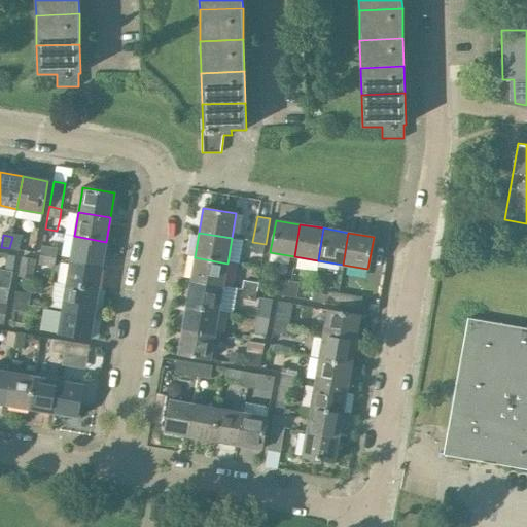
[(102,267),(106,242),(74,236),(69,260),(102,267)]
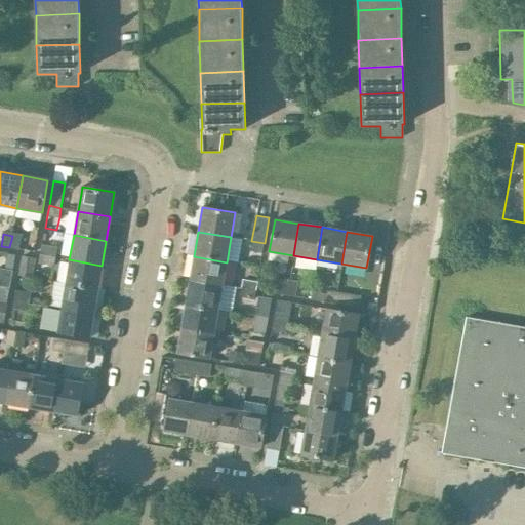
[(21,237),(12,236),(9,247),(18,249),(21,237)]
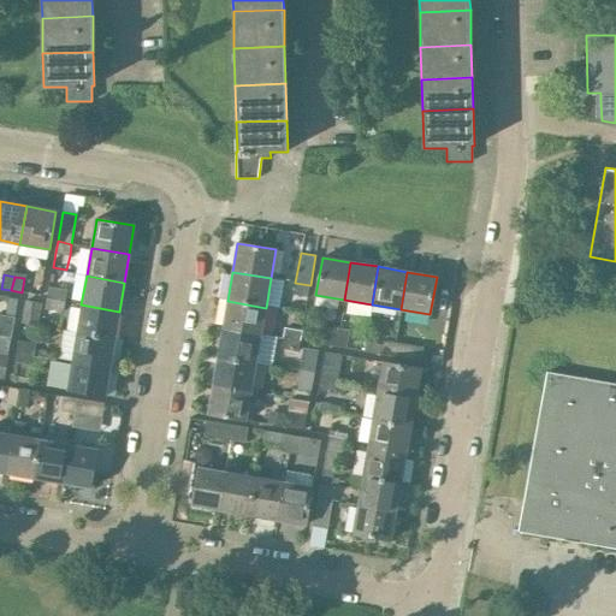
[(308,297),(311,285),(295,283),(294,294),(308,297)]
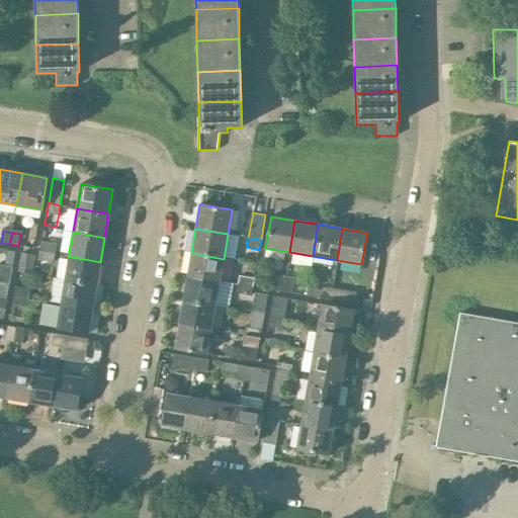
[(53,244),(41,242),(39,251),(52,253),(53,244)]
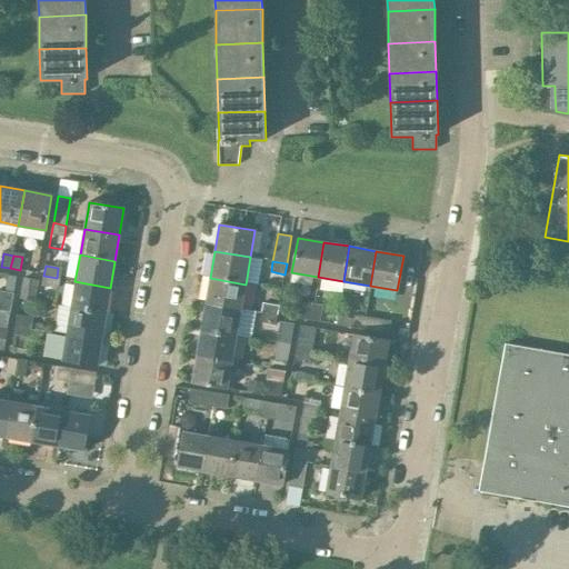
[(15,293),(17,277),(8,276),(5,292),(15,293)]
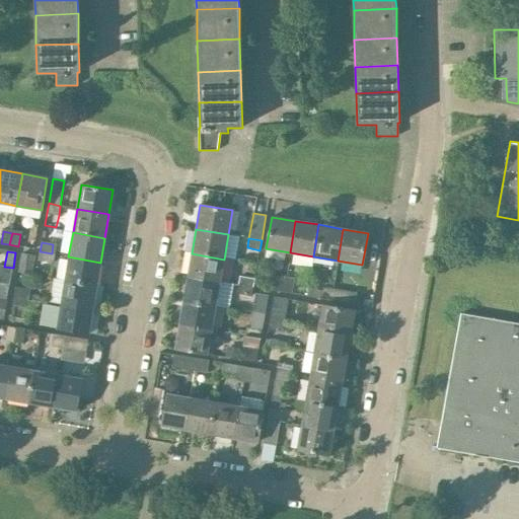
[(52,253),(40,251),(39,260),(50,262),(52,253)]
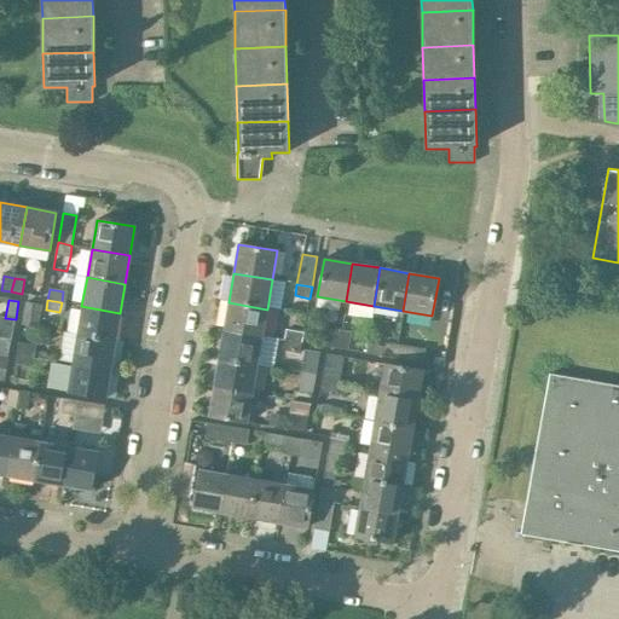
[(38,327),(41,305),(25,302),(22,324),(38,327)]
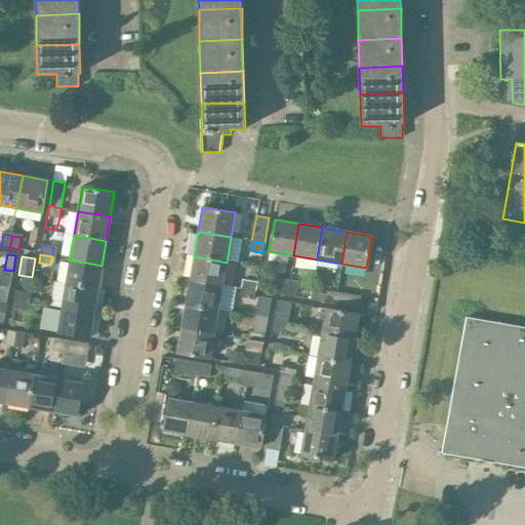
[(223,286),(227,263),(194,256),(190,280),(223,286)]
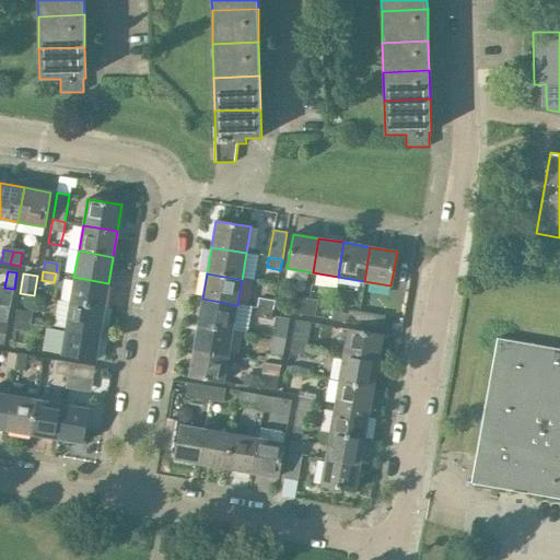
[(104,308),(108,283),(73,277),(69,303),(104,308)]
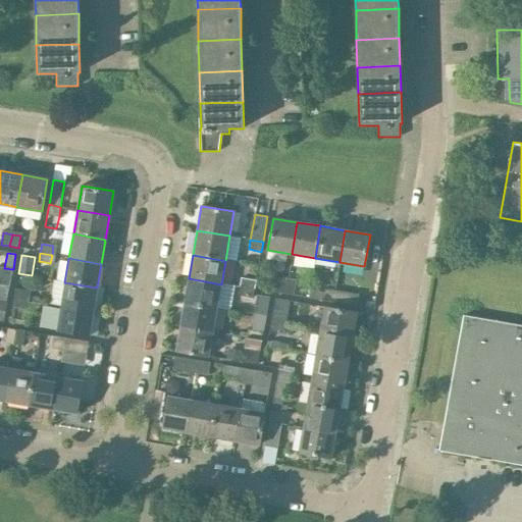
[(0,284),(10,286),(13,269),(4,268),(1,267),(0,270),(0,284)]
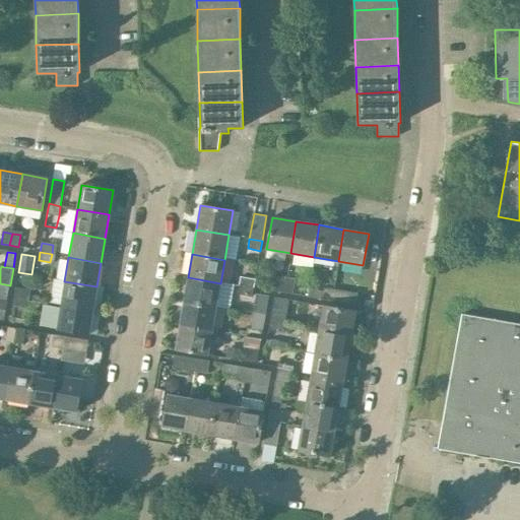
[(215,308),(220,283),(188,277),(184,303),(215,308)]
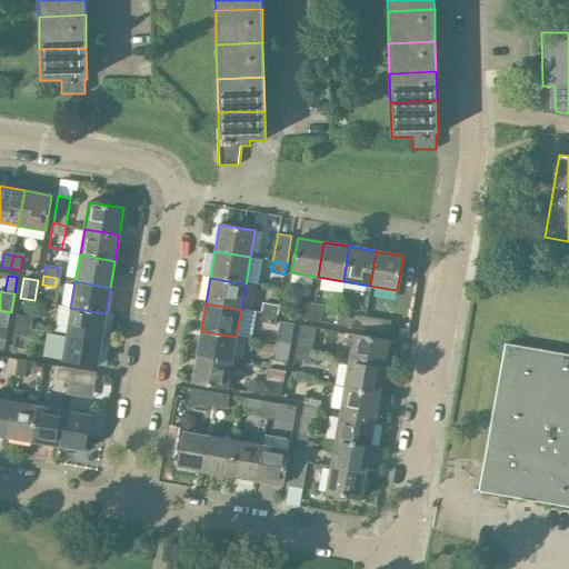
[(278,315),(279,306),(266,303),(263,312),(278,315)]
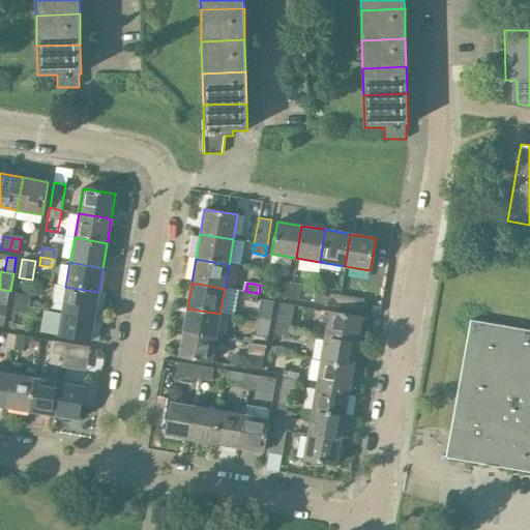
[(289,297),(291,285),(283,284),(281,295),(289,297)]
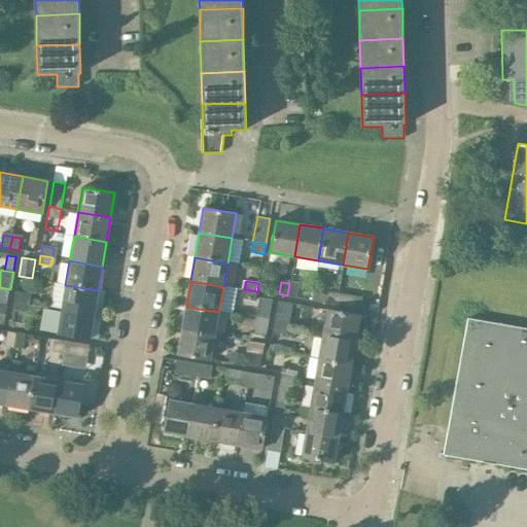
[(295,297),(299,285),(289,283),(287,295),(295,297)]
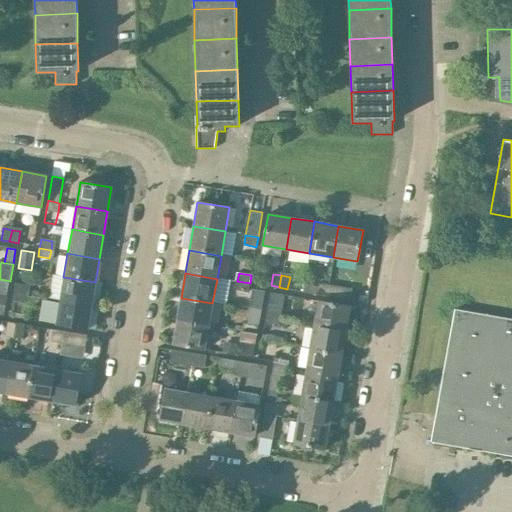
[(91,306),(95,282),(63,277),(59,301),(91,306)]
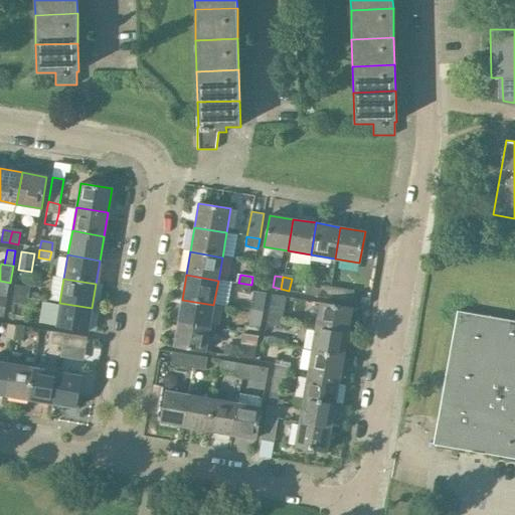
[(249,294),(251,285),(238,283),(237,292),(249,294)]
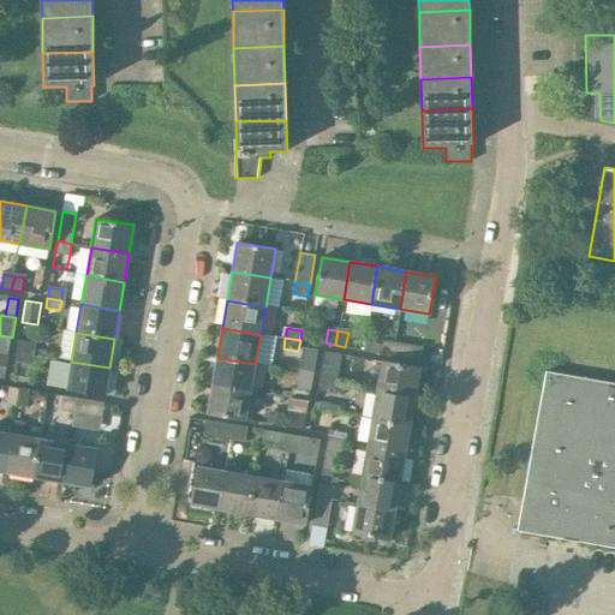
[(392,357),(394,341),(383,339),(380,354),(392,357)]
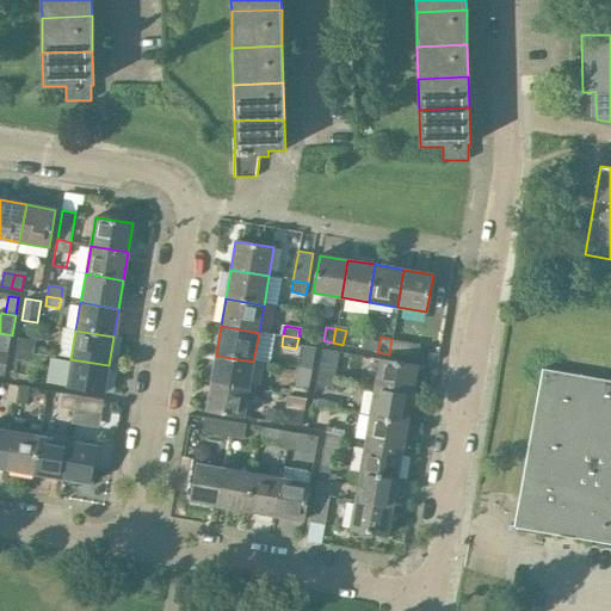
[(32,341),(18,339),(17,350),(30,352),(32,341)]
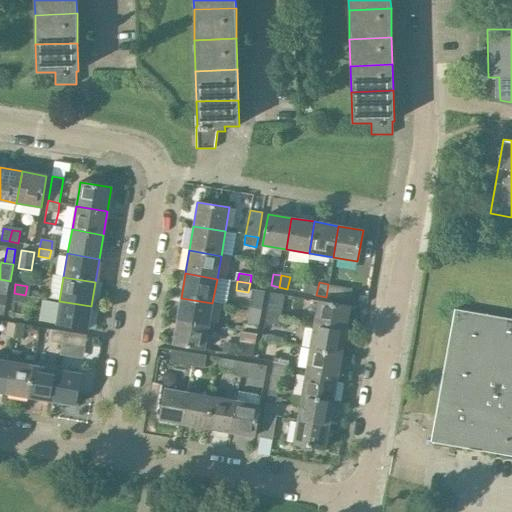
[(352,288),(328,284),(326,297),(350,301),(352,288)]
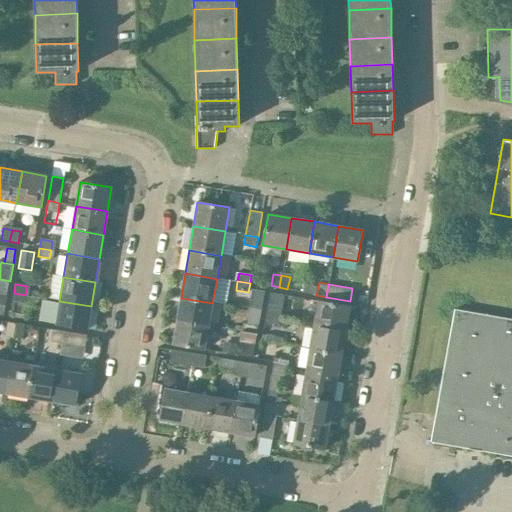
[(283,311),(286,295),(270,292),(267,308),(283,311)]
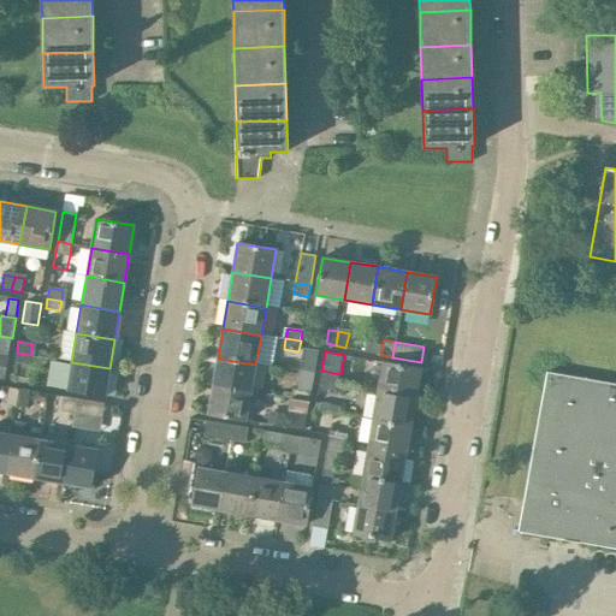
[(29,365),(30,355),(17,353),(15,362),(29,365)]
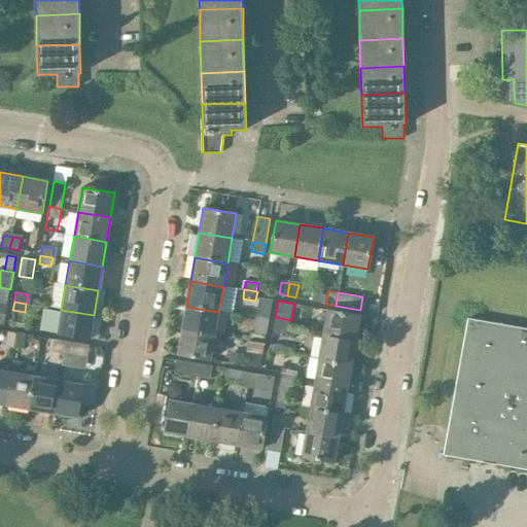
[(214,337),(218,312),(186,307),(182,330),(214,337)]
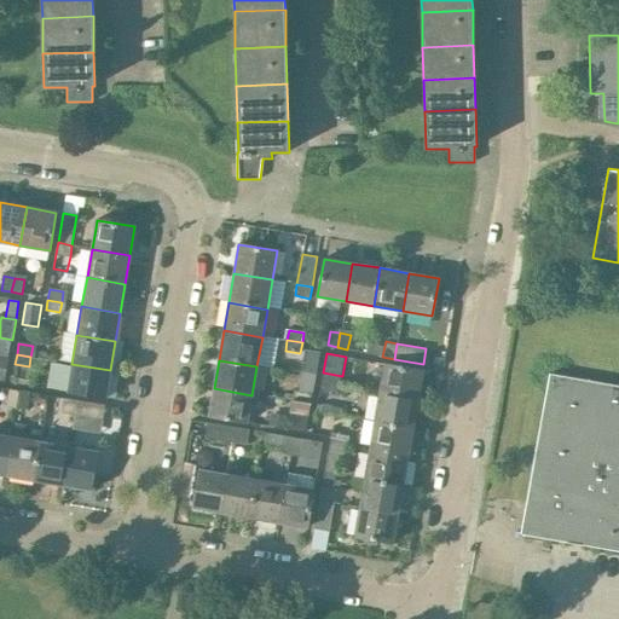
[(105,398),(110,370),(71,364),(67,391),(105,398)]
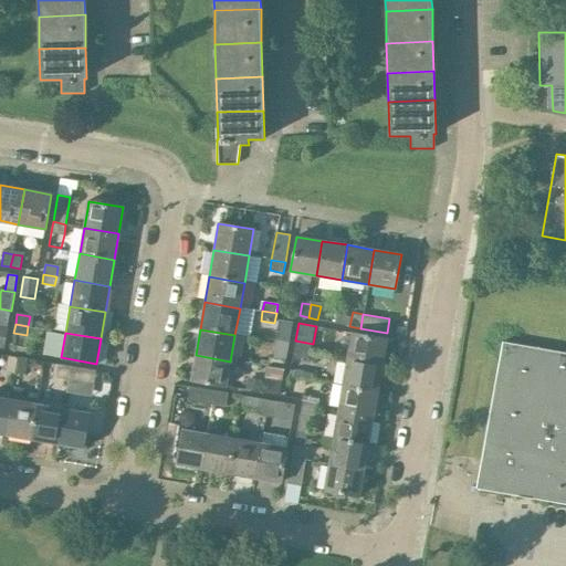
[(386,339),(352,333),(347,360),(381,367),(386,339)]
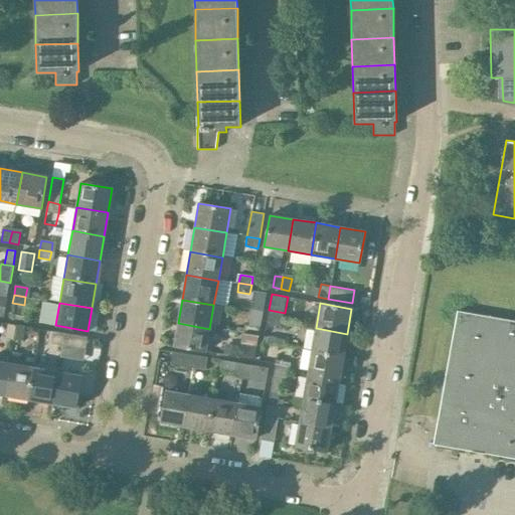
[(283,321),(285,313),(269,310),(267,319),(283,321)]
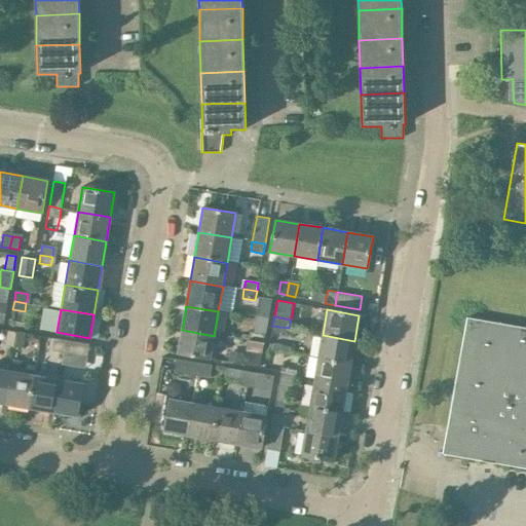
[(525,327),(466,317),(443,452),(525,466),(525,327)]
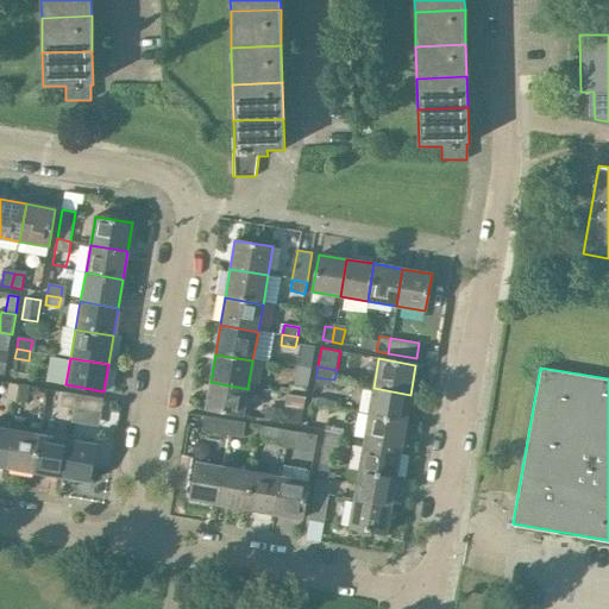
[(332,390),(334,380),(315,377),(314,387),(332,390)]
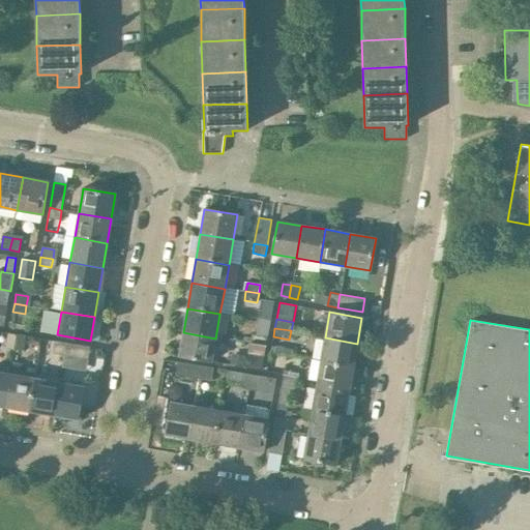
[(211,361),(215,339),(183,332),(179,356),(211,361)]
